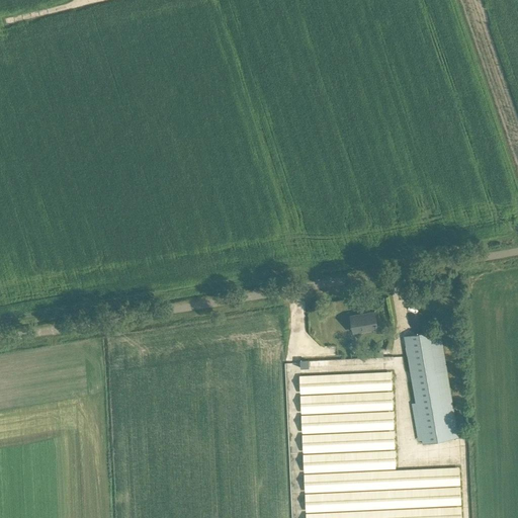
[(377,328),(376,321),(375,312),(351,316),(354,332),(377,328)]
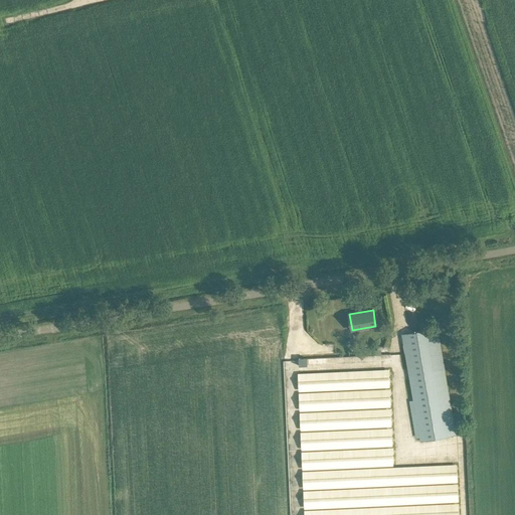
[(437,328),(402,333),(420,439),(456,435),(437,328)]
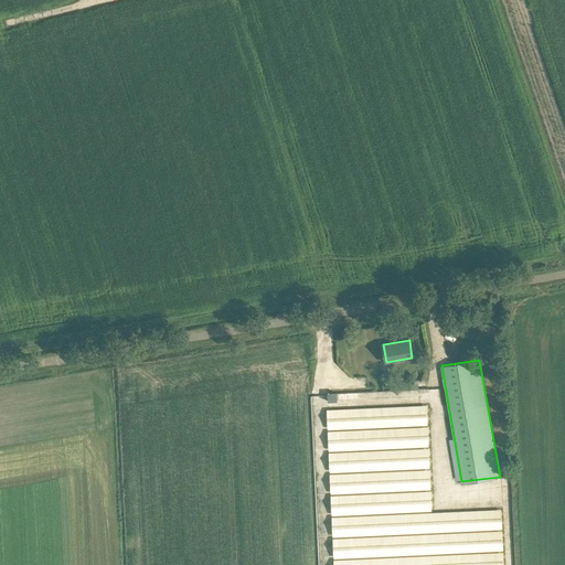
[(328,402),(337,401),(337,392),(327,392),(328,402)]
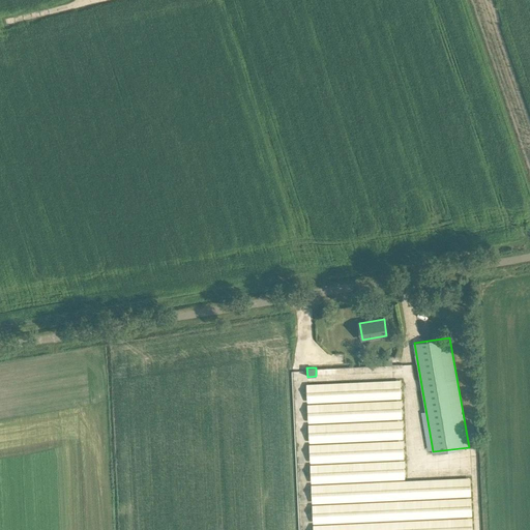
[(400,380),(306,384),(307,402),(401,398),(400,380)]
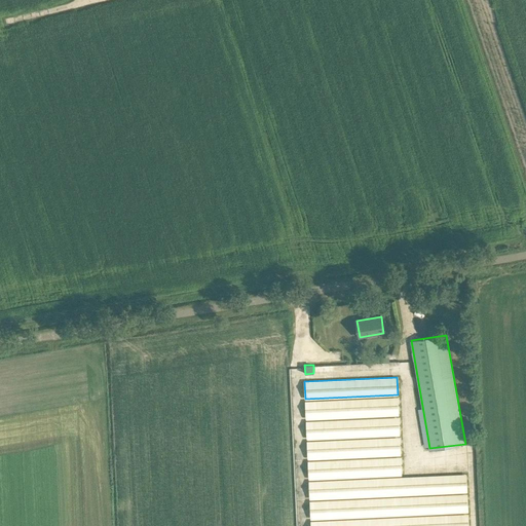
[(306,419),(399,414),(398,397),(305,402),(306,419)]
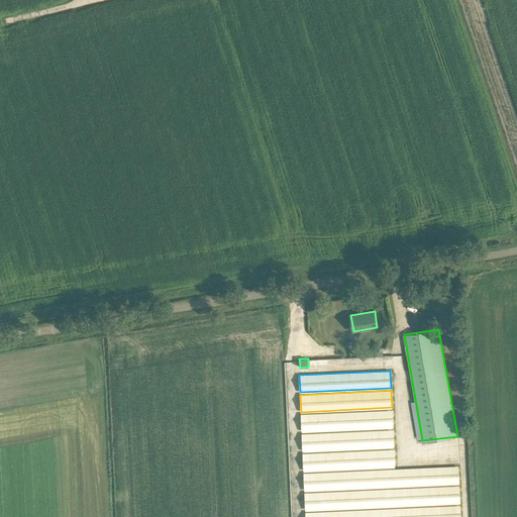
[(392,410),(301,414),(302,431),(393,427),(392,410)]
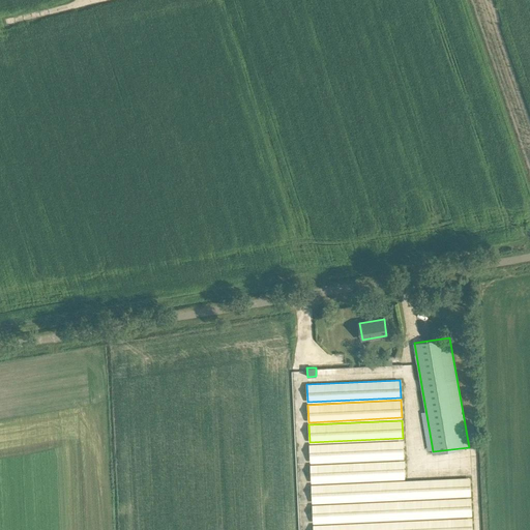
[(311,463),(404,458),(403,440),(310,444),(311,463)]
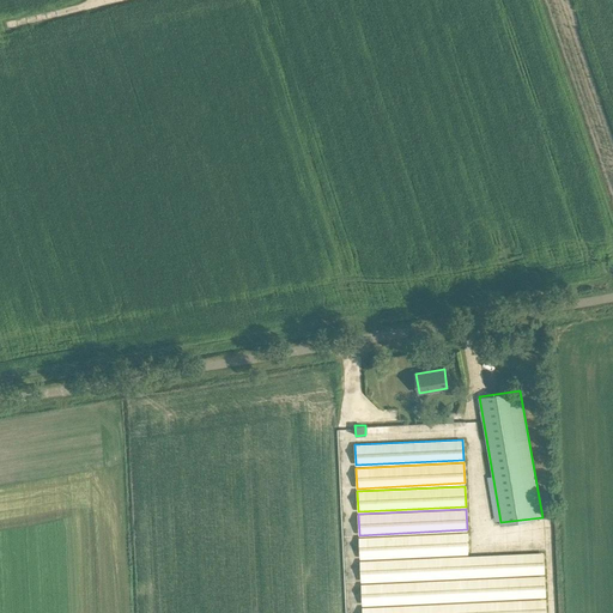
[(360,558),(468,553),(467,532),(359,538),(360,558)]
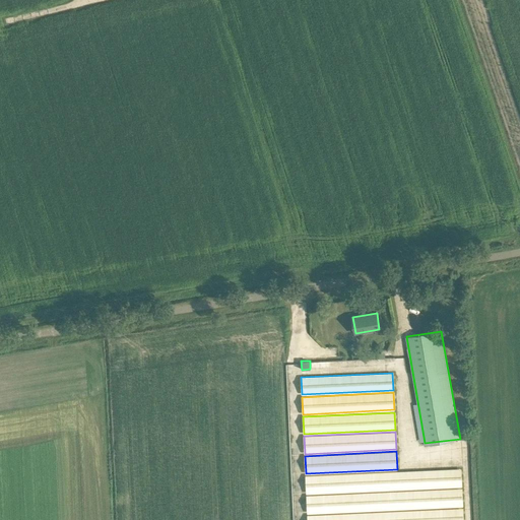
[(306,494),(462,485),(461,468),(306,475),(306,494)]
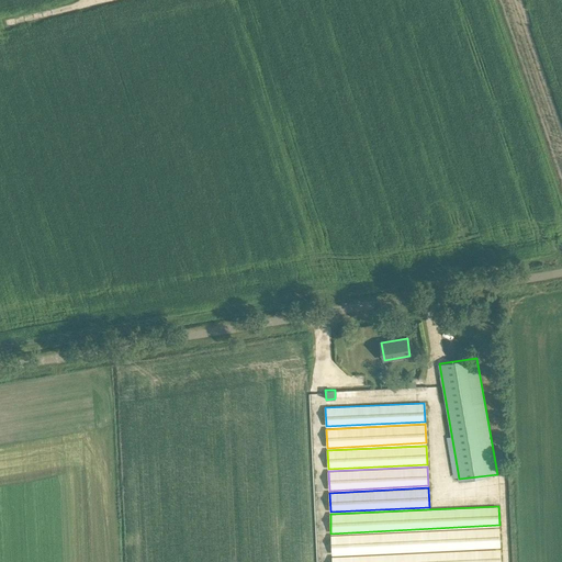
[(499,527),(332,536),(332,554),(501,547),(499,527)]
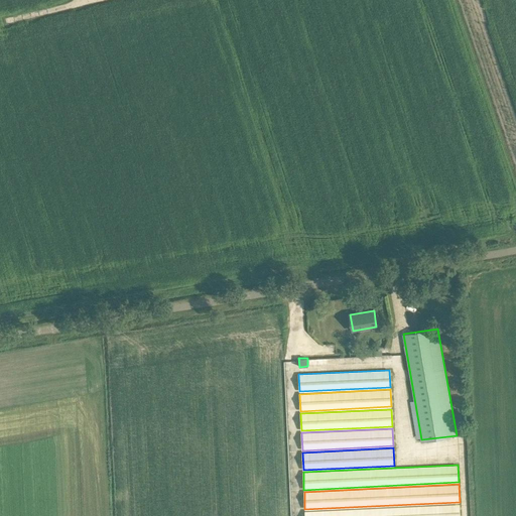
[(305,515),(460,515),(460,504),(305,511),(305,515)]
